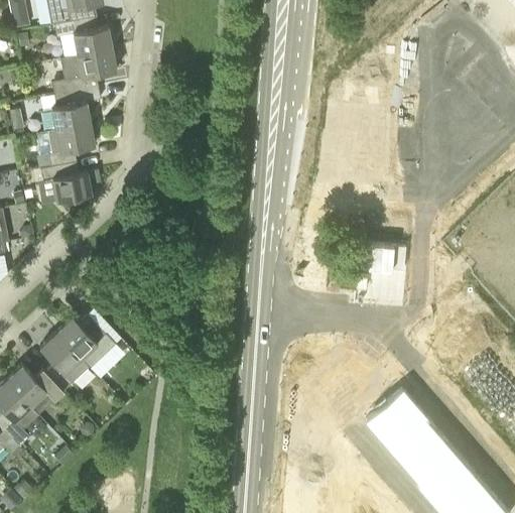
[(46,0),(52,25),(55,24),(97,16),(95,5),(103,3),(102,0),(46,0)]
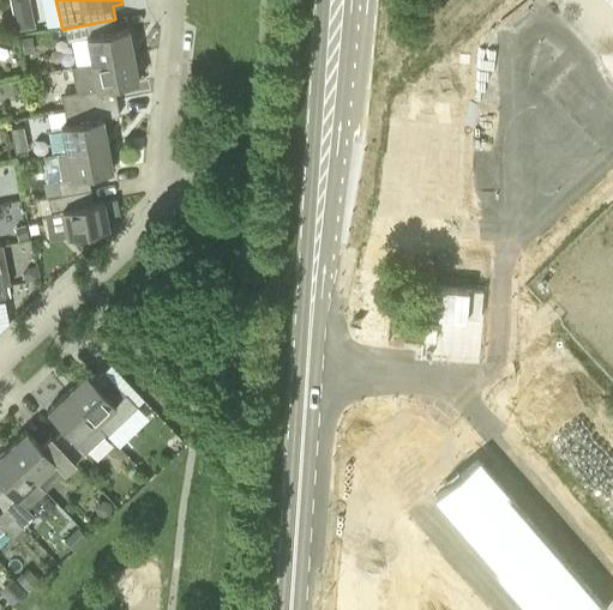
[(32,18),(13,22),(16,34),(35,30),(32,18)]
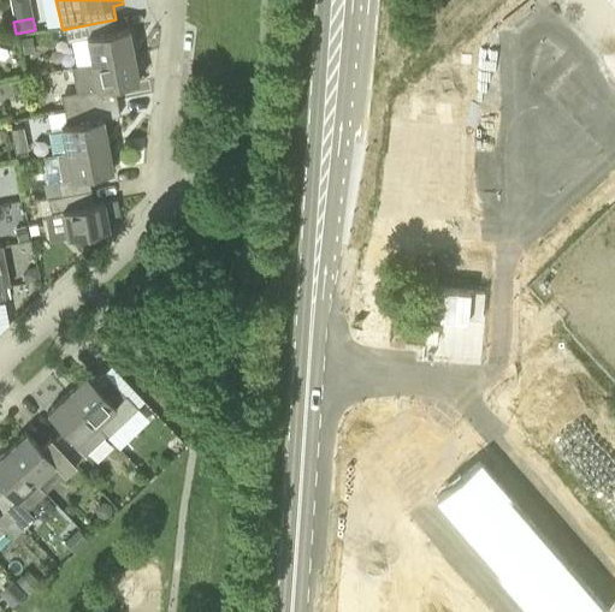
[(93,66),(134,58),(129,31),(118,34),(116,19),(66,29),(69,43),(87,40),(93,66)]
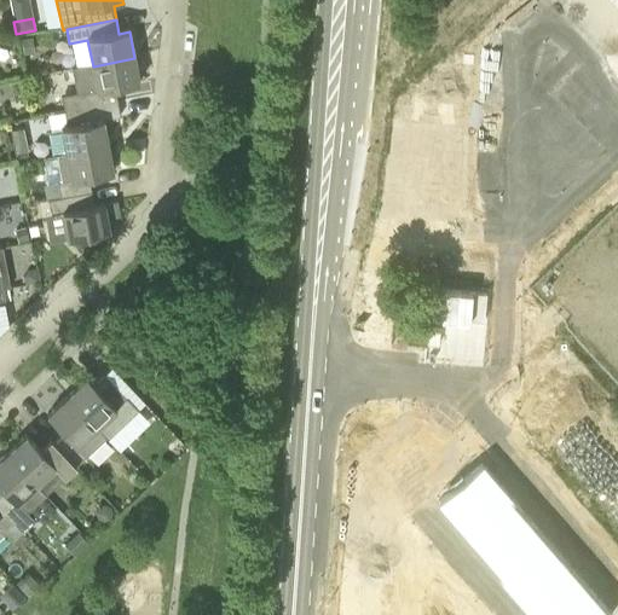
[(35,56),(33,39),(22,41),(24,58),(35,56)]
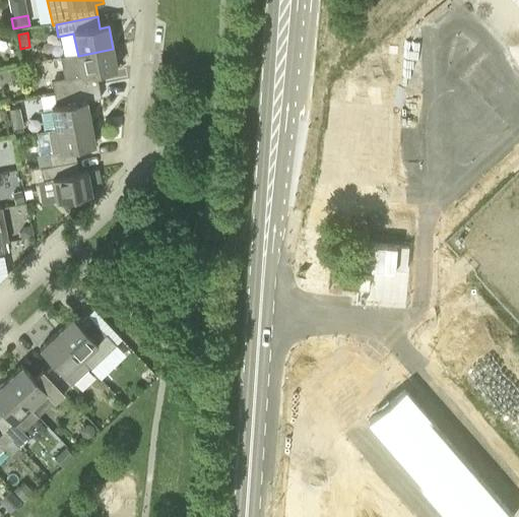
[(55,94),(99,86),(96,75),(117,72),(113,49),(78,56),(61,59),(65,80),(53,83),(55,94)]
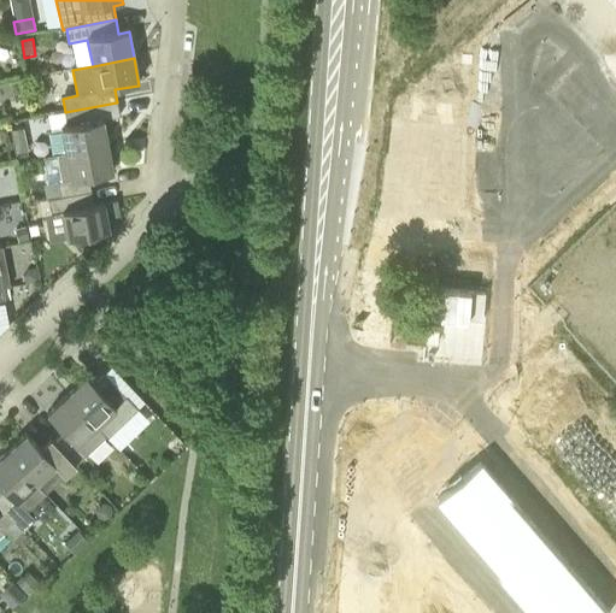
[(66,157),(109,148),(104,123),(121,119),(117,102),(65,112),(65,115),(48,117),(52,134),(62,131),(63,134),(48,136),(53,158),(59,158),(66,157)]
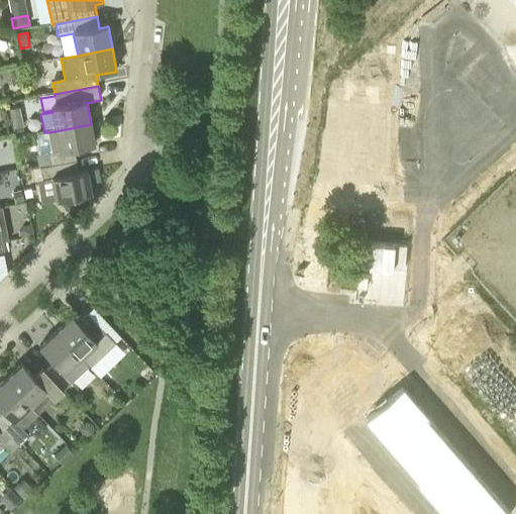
[(10,112),(11,118),(21,116),(20,110),(10,112)]
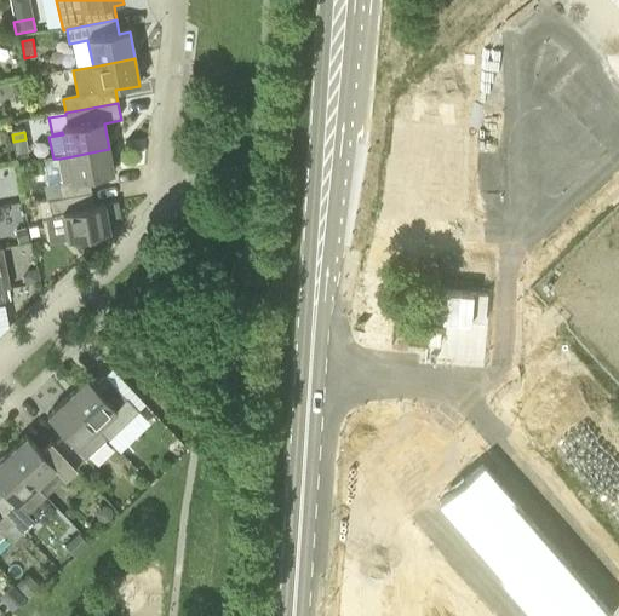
[(64,184),(58,185),(61,201),(92,195),(90,180),(114,176),(109,149),(67,157),(59,159),(64,184)]
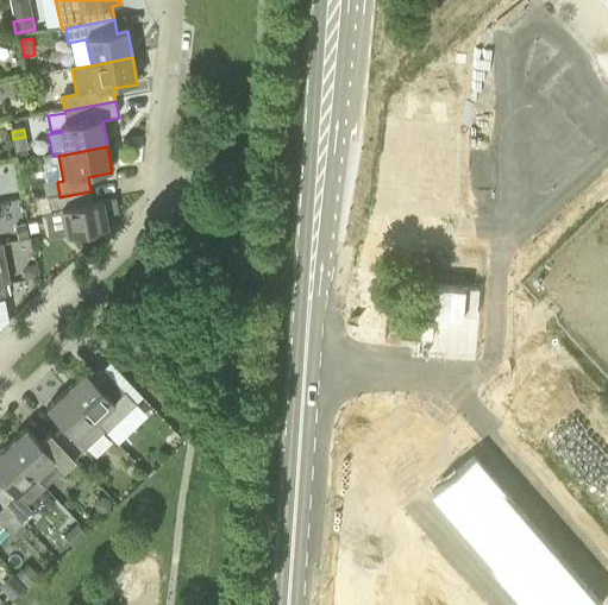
[(60,197),(49,199),(51,212),(62,209),(62,210),(67,238),(108,231),(106,218),(118,215),(116,201),(93,205),(91,191),(60,197)]
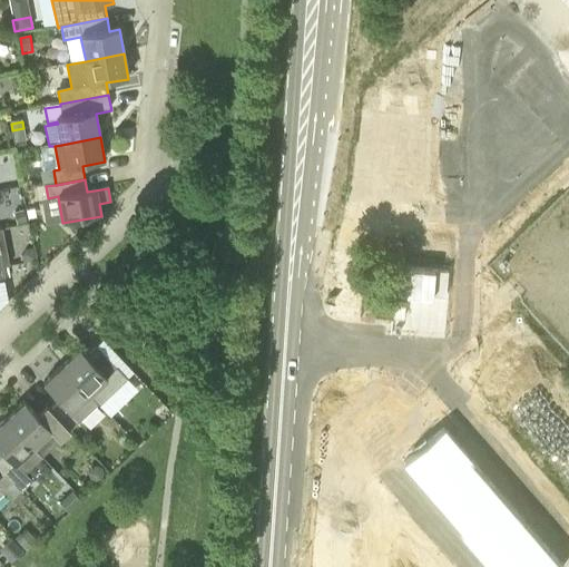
[(28,223),(23,212),(15,215),(18,226),(28,223)]
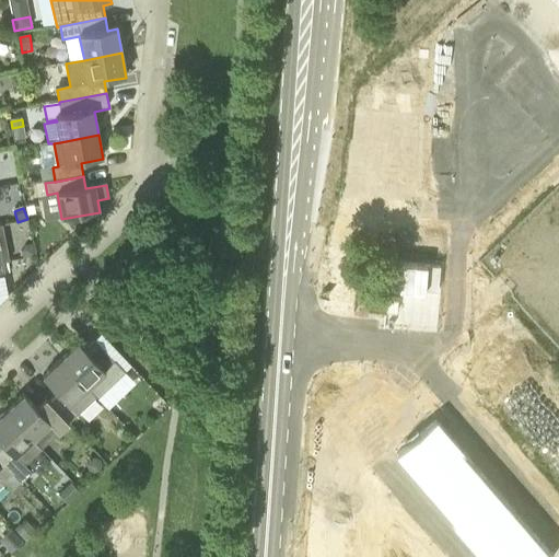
[(35,256),(33,245),(25,246),(22,252),(23,259),(35,256)]
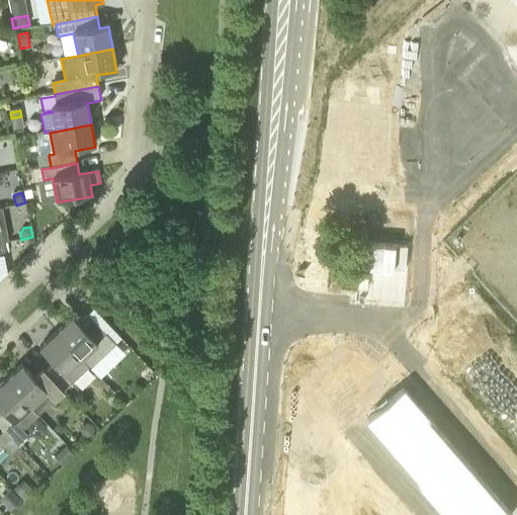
[(74,319),(57,334),(89,368),(90,369),(115,346),(106,336),(88,317),(79,325),(74,319)]
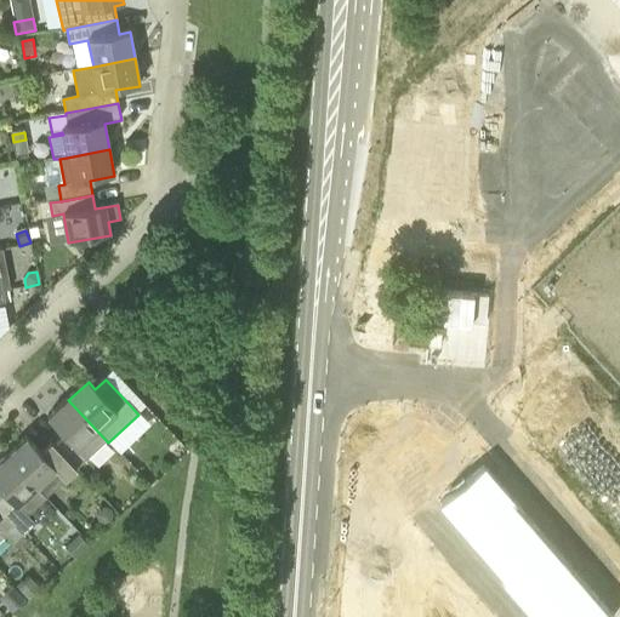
[(107,441),(68,400),(49,420),(66,438),(56,447),(75,469),(86,460),(107,441)]
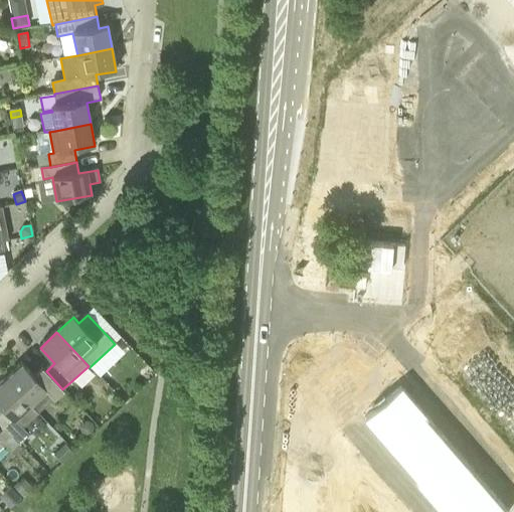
[(23,364),(6,380),(30,405),(46,389),(54,397),(62,389),(46,371),(37,379),(23,364)]
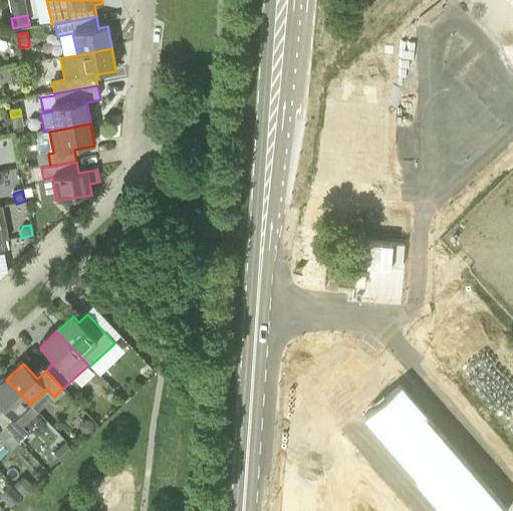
[(38,414),(30,405),(6,379),(0,385),(0,406),(4,410),(0,414),(0,423),(19,443),(28,435),(23,429),(38,414)]
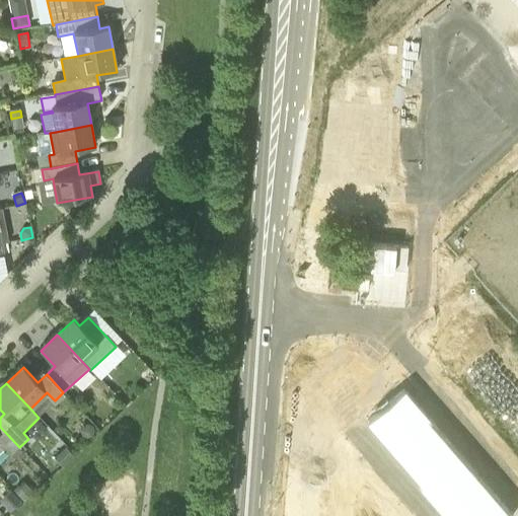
[(95,431),(93,427),(88,425),(83,427),(82,432),(84,437),(89,438),(93,436),(95,431)]
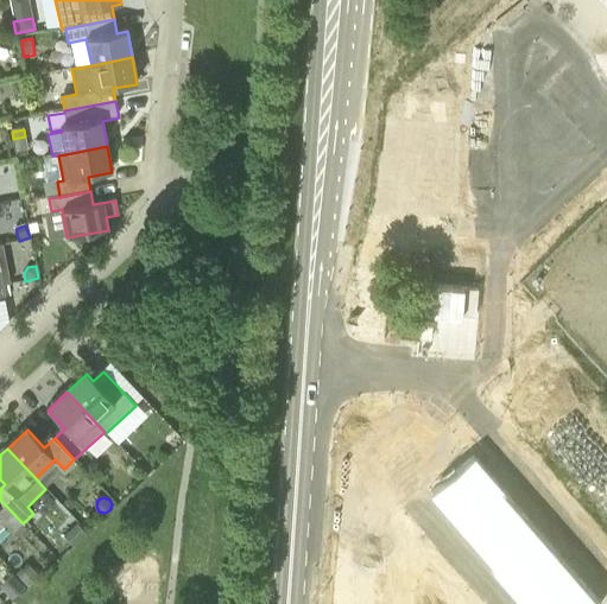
[(23,523),(0,500),(0,531),(6,526),(12,533),(23,523)]
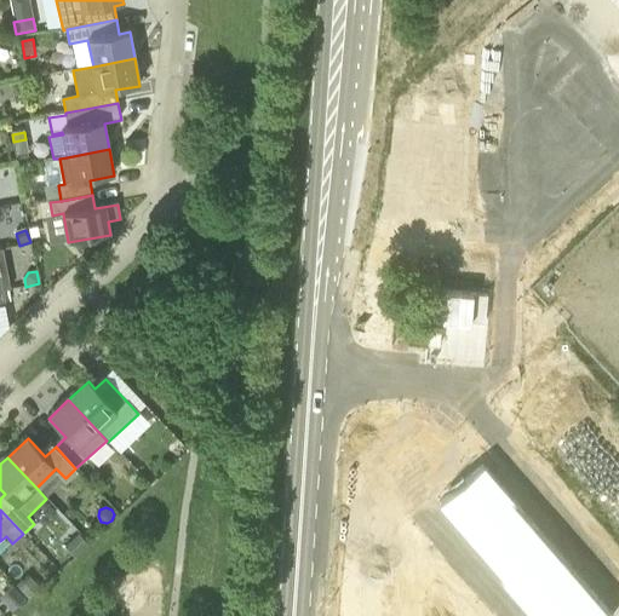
[(90,546),(79,535),(66,547),(76,558),(90,546)]
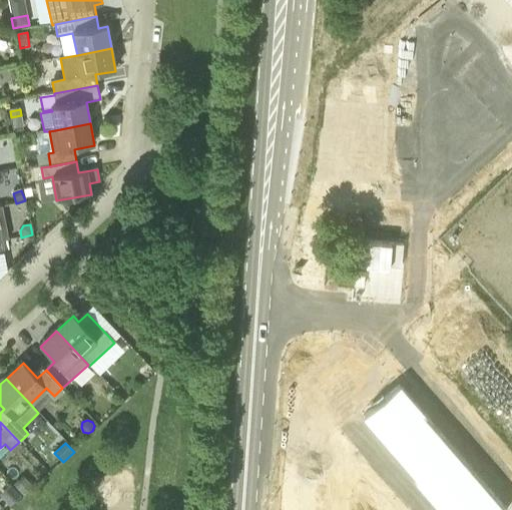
[(33,487),(24,477),(14,486),(23,497),(33,487)]
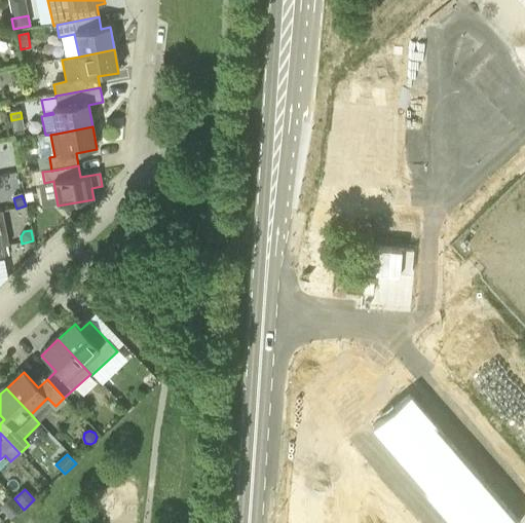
[(23,511),(13,500),(2,512),(11,521),(23,511)]
